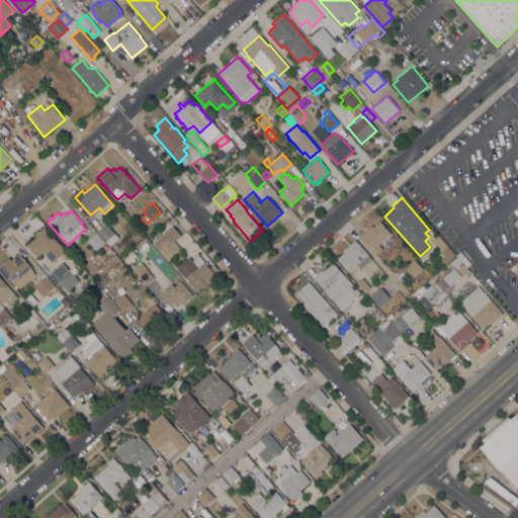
[(391,233),(378,244),(382,249),(376,254),(359,236),(371,225),(372,227),(379,221),(391,233)]
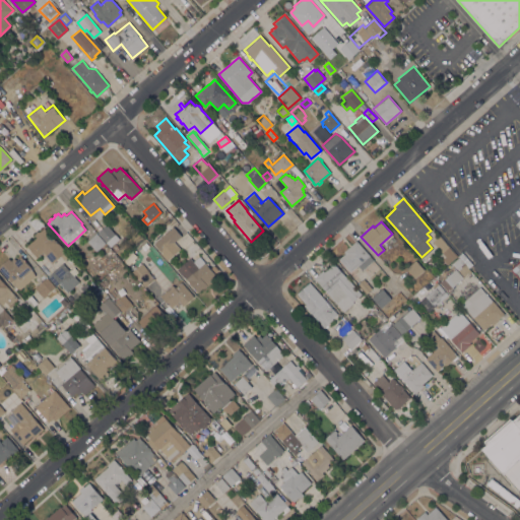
[(98,232),(107,223),(115,234),(112,237),(116,241),(114,243),(118,247),(114,251),(98,232)]
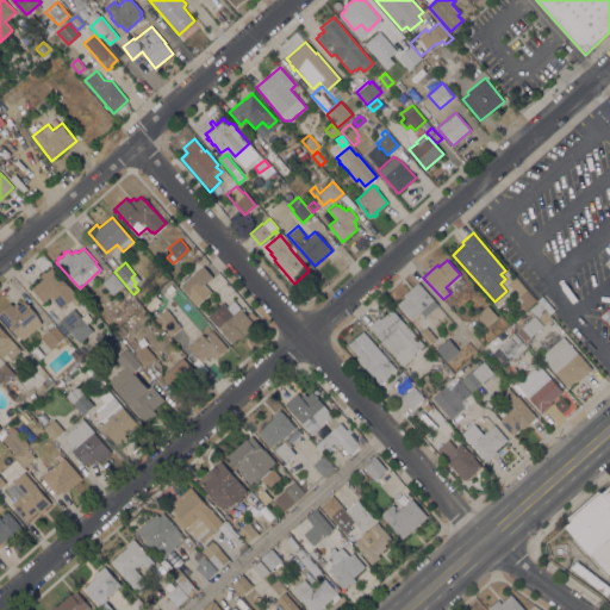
[(211,291),(195,305),(188,297),(190,296),(182,287),(181,288),(180,287),(181,286),(180,285),(203,265),(212,277),(205,284),(211,291)]
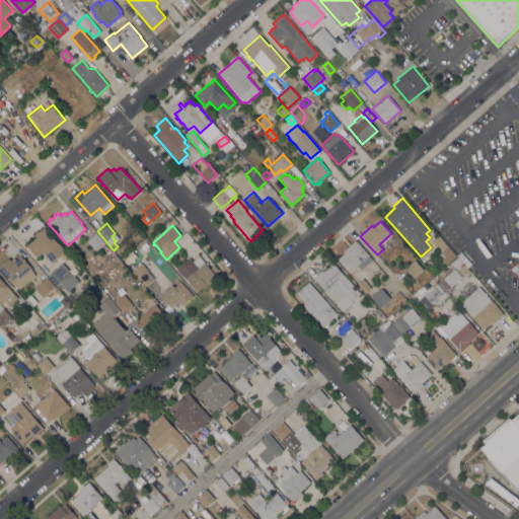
[(36,236),(34,233),(38,230),(39,231),(44,227),(58,242),(69,254),(64,260),(61,254),(52,263),(45,253),(46,253),(44,251),(38,256),(26,244),(36,236)]
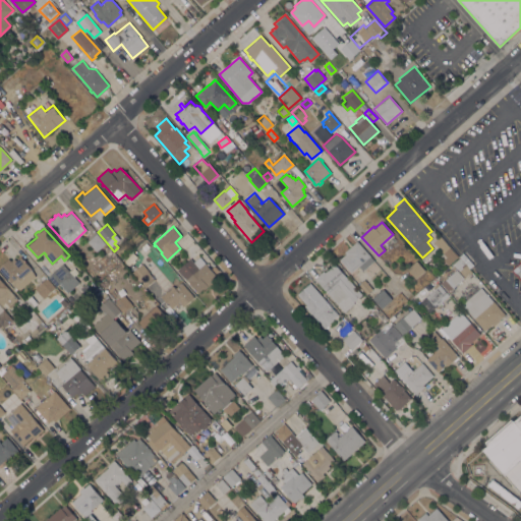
[(105,243),(96,251),(88,241),(96,233),(105,243)]
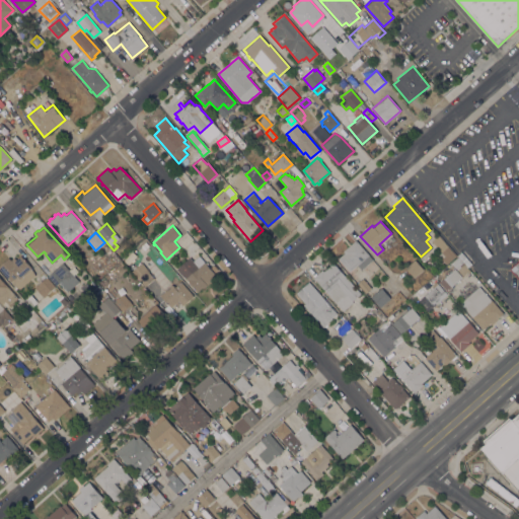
[(455,255),(446,264),(442,258),(445,255),(431,240),(437,235),(455,255)]
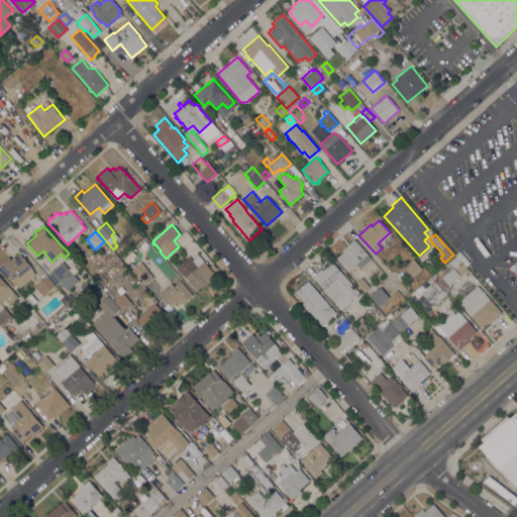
[(354,238),(372,259),(359,268),(355,263),(347,270),(336,257),(343,251),(341,249),(354,238)]
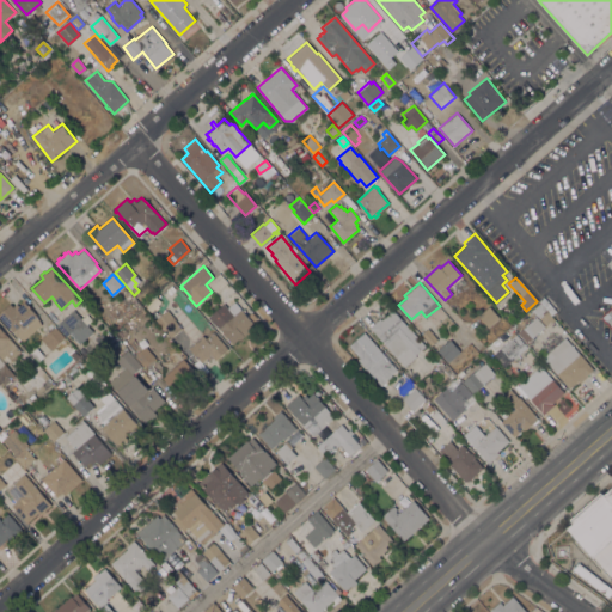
[(539,301),(546,295),(558,308),(551,314),(539,301)]
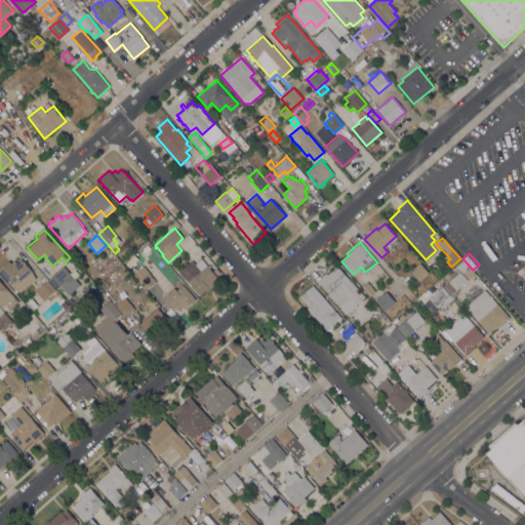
[(116,257),(120,261),(116,266),(112,261),(116,257)]
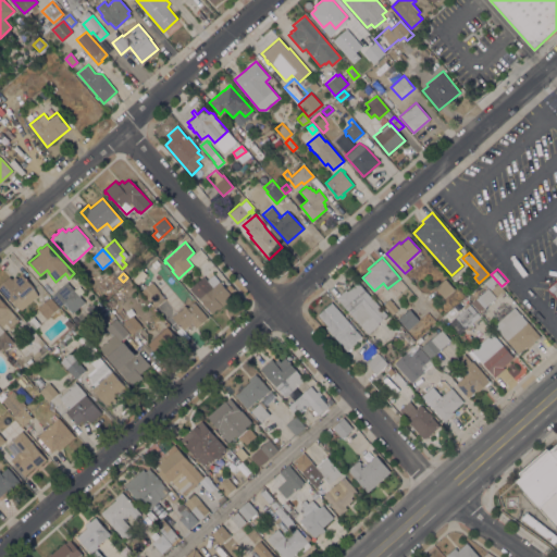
[(20,311),(20,310),(17,312),(13,307),(15,306),(0,288),(0,284),(9,275),(12,279),(15,275),(17,279),(22,274),(34,287),(38,295),(20,311)]
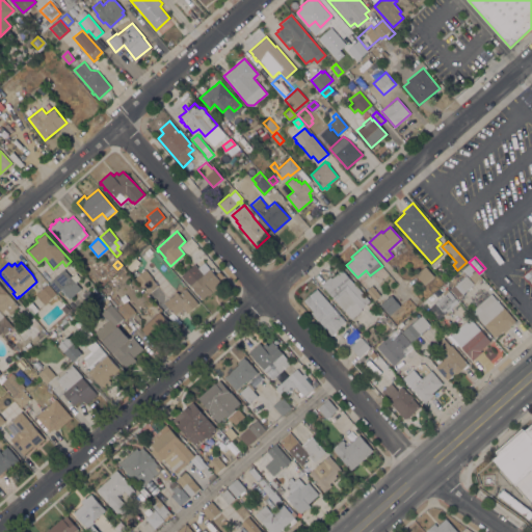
[(108,270),(100,276),(95,269),(92,271),(90,267),(95,264),(96,266),(102,262),(108,270)]
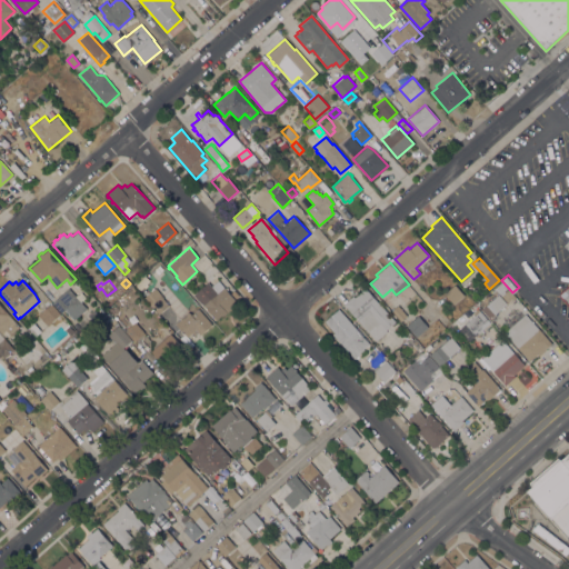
[(218,280),(225,288),(227,287),(228,288),(227,290),(235,299),(232,302),(235,305),(223,316),(221,315),(217,319),(198,298),(218,280)]
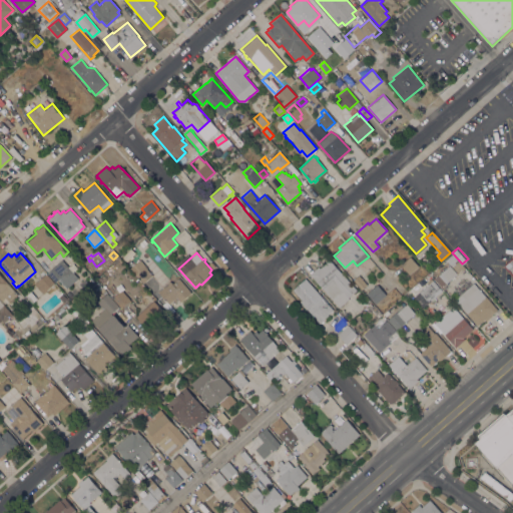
[(452,253),(464,268),(458,274),(451,266),(451,267),(457,274),(442,286),(441,286),(440,287),(434,279),(448,267),(444,263),(446,261),(446,260),(452,253)]
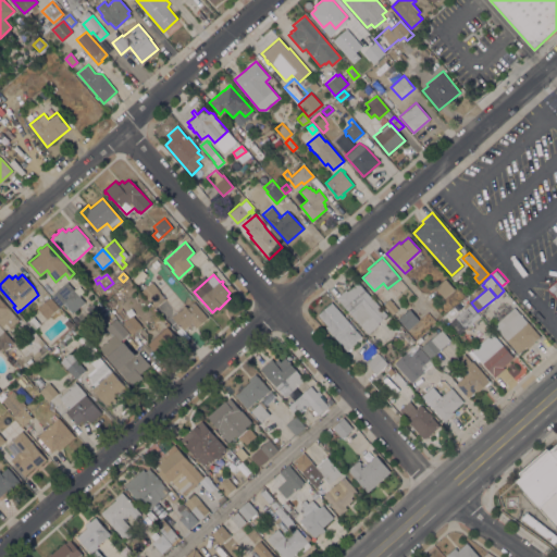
[(444,297),(435,287),(445,277),(454,288),(444,297)]
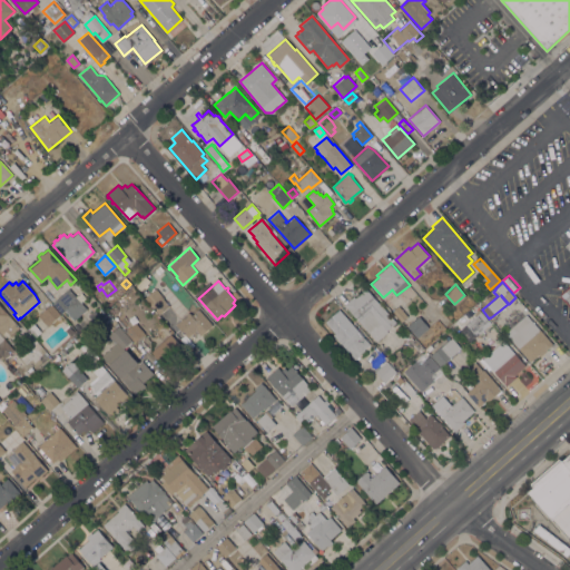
[(569,284),(559,294),(569,307),(569,284)]
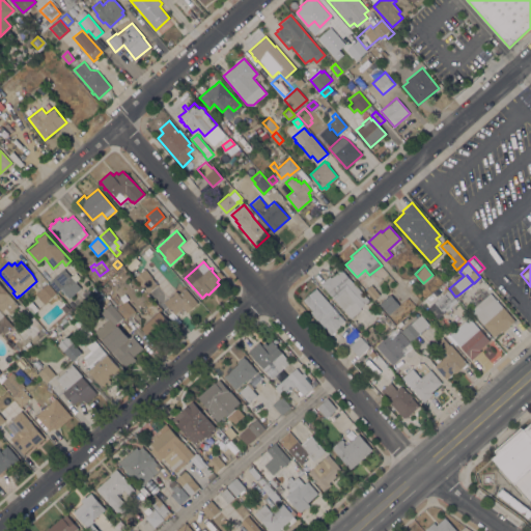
[(144,268),(152,277),(151,277),(158,284),(148,292),(135,277),(144,268)]
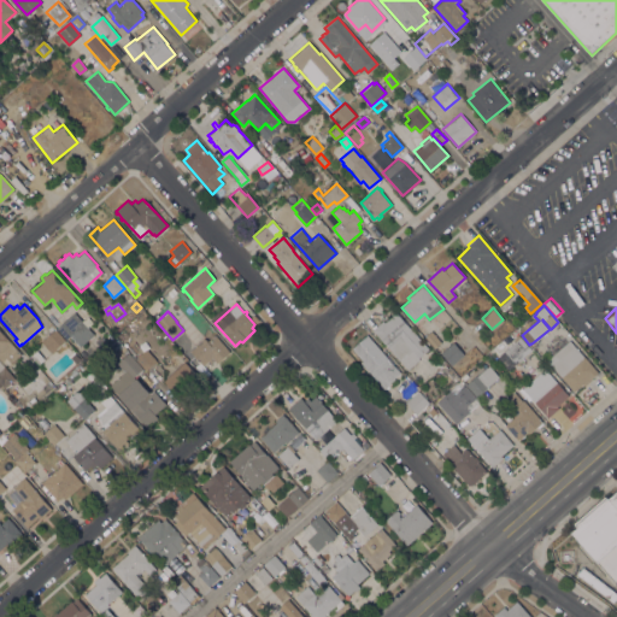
[(74,312),(89,329),(81,335),(78,331),(76,334),(74,331),(66,339),(57,328),(74,312)]
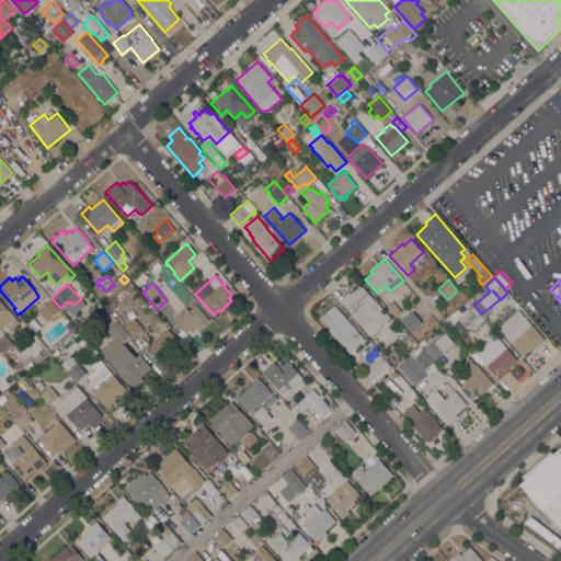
[(390,317),(380,324),(381,325),(370,335),(339,299),(348,290),(350,293),(361,284),(390,317)]
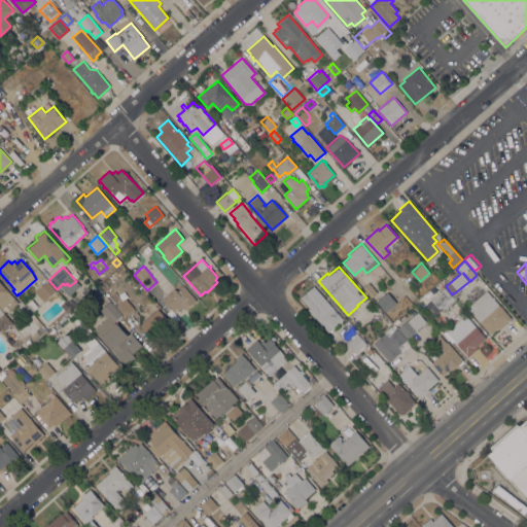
[(56,290),(46,299),(47,299),(44,302),(35,291),(46,281),(56,290)]
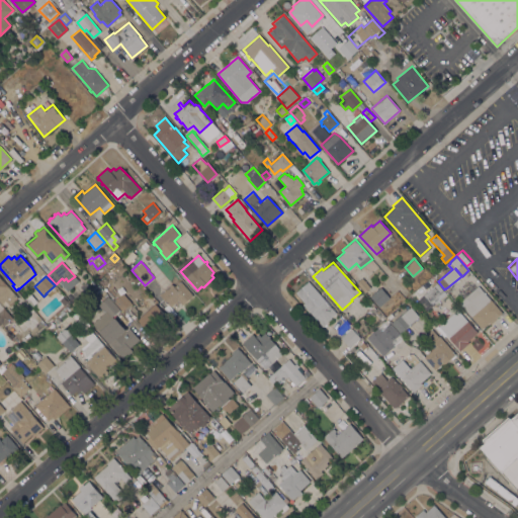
[(0,277),(17,297),(9,305),(5,300),(2,304),(0,300),(0,277)]
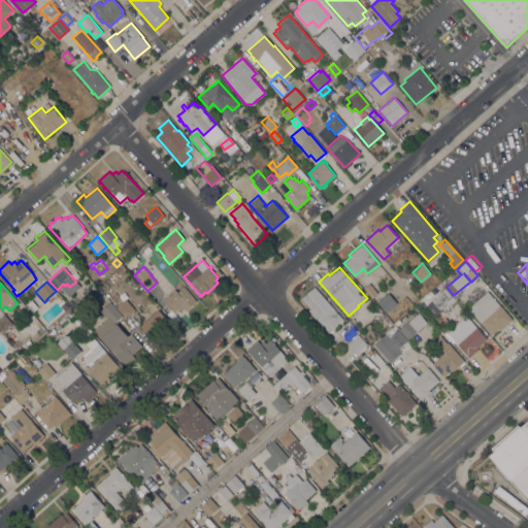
[(377,293),(371,298),(363,288),(369,283),(377,293)]
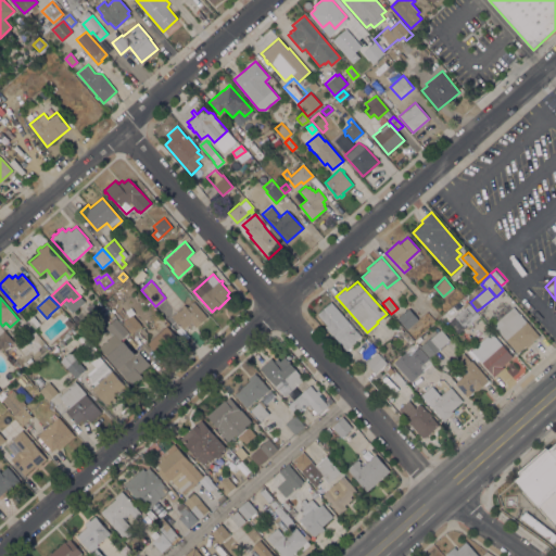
[(207,316),(196,327),(193,325),(190,327),(188,325),(182,329),(172,315),(185,304),(187,307),(193,301),(207,316)]
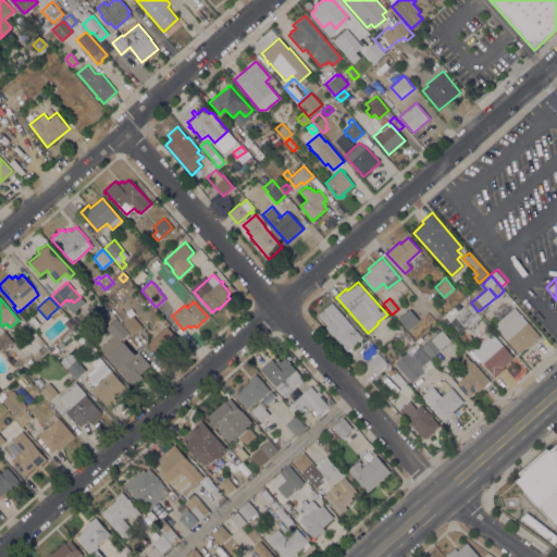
[(361,335),(345,349),(325,326),(326,325),(318,314),(332,301),(361,335)]
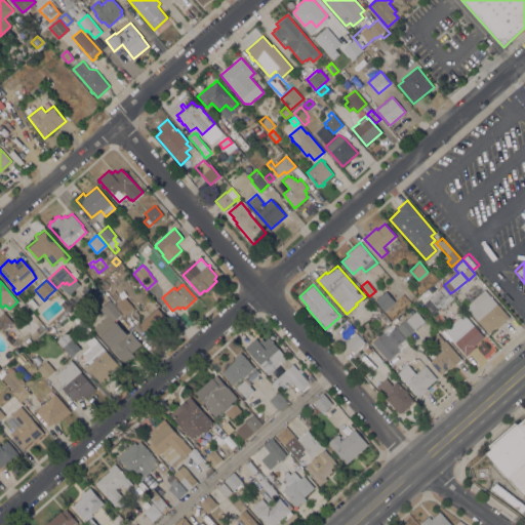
[(91,298),(87,295),(97,286),(101,290),(91,298)]
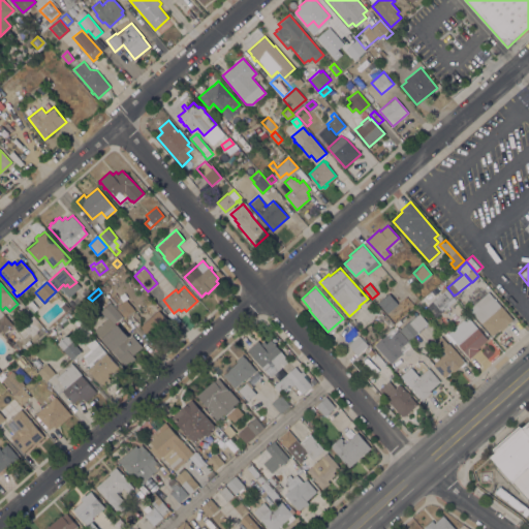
[(455,299),(454,300),(455,300),(435,316),(426,306),(446,288),(455,299)]
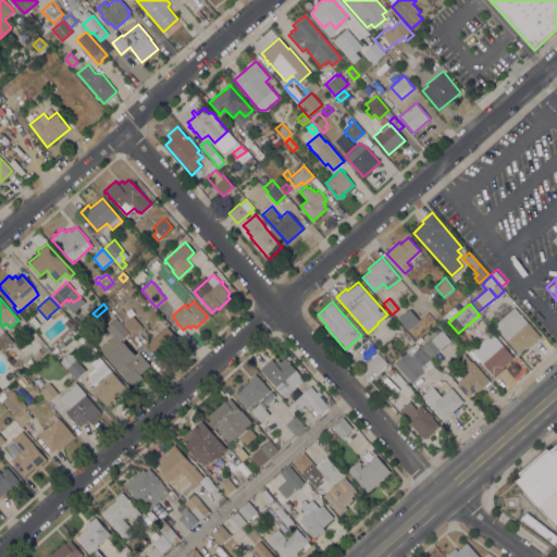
[(88,307),(93,311),(87,317),(83,312),(88,307)]
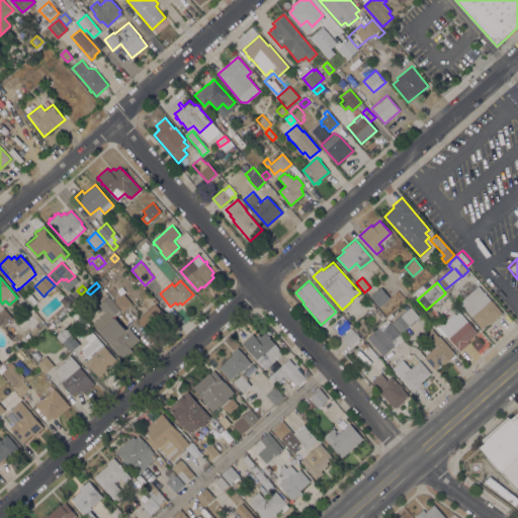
[(478,285),(502,313),(497,318),(491,324),(489,322),(482,328),(470,316),(471,316),(459,303),(478,285)]
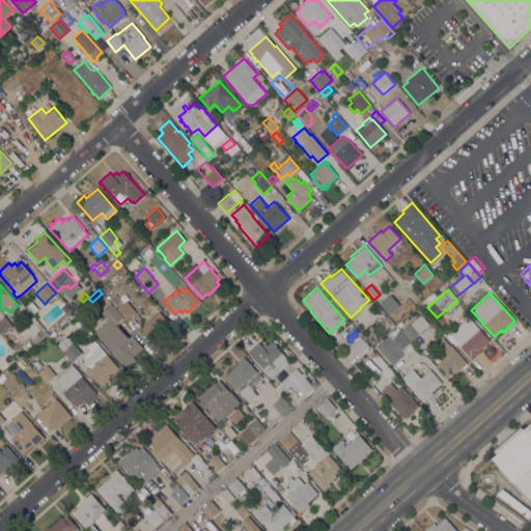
[(390,294),(399,304),(389,314),(380,303),(390,294)]
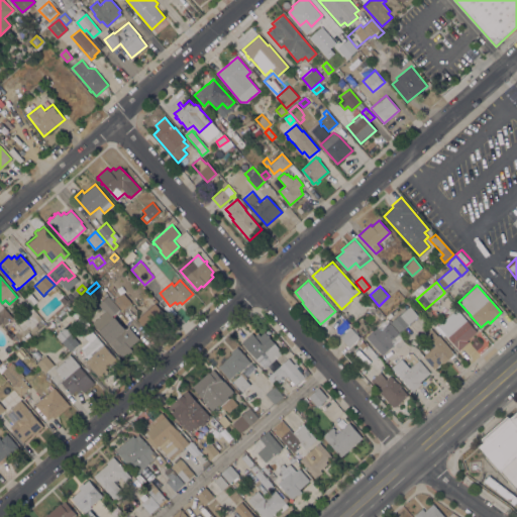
[(131,302),(122,310),(113,300),(122,292),(131,302)]
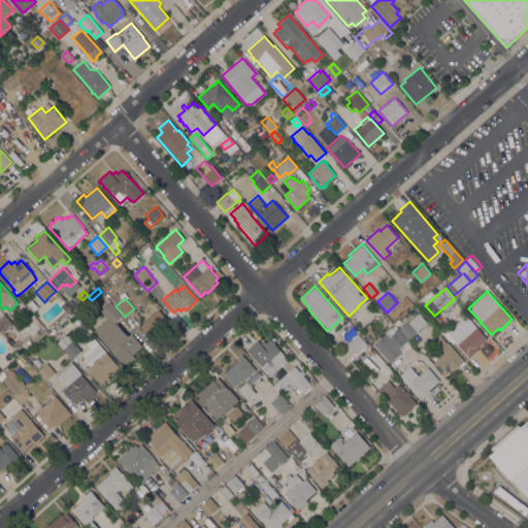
[(80,302),(85,307),(78,314),(74,308),(80,302)]
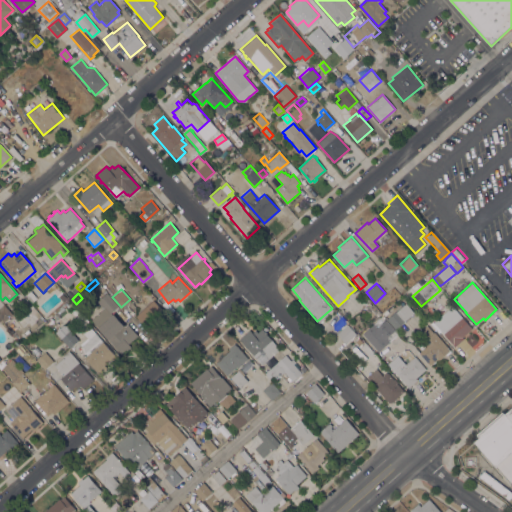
[(118,306),(110,313),(112,315),(113,313),(124,326),(127,323),(138,335),(128,343),(131,346),(127,350),(126,348),(121,352),(91,319),(103,308),(97,301),(106,293),(118,306)]
